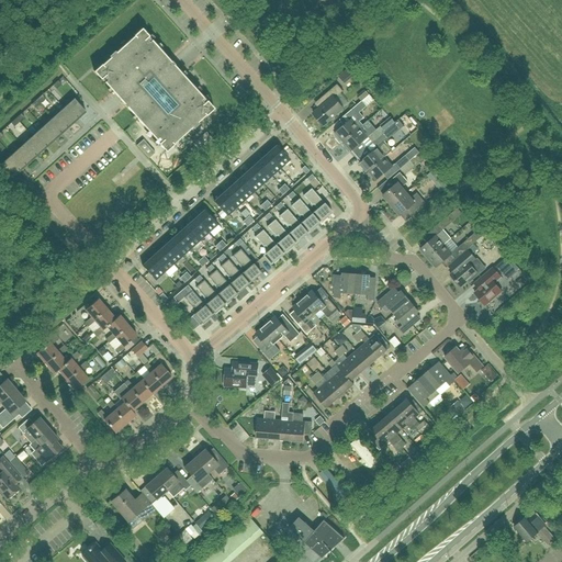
[(205,101),(179,72),(147,36),(148,36),(141,27),(133,35),(133,36),(101,65),(101,64),(92,71),(100,79),(101,79),(158,143),(158,144),(165,152),(173,144),(172,144),(204,115),(205,115),(213,109),(205,100),(205,101)]
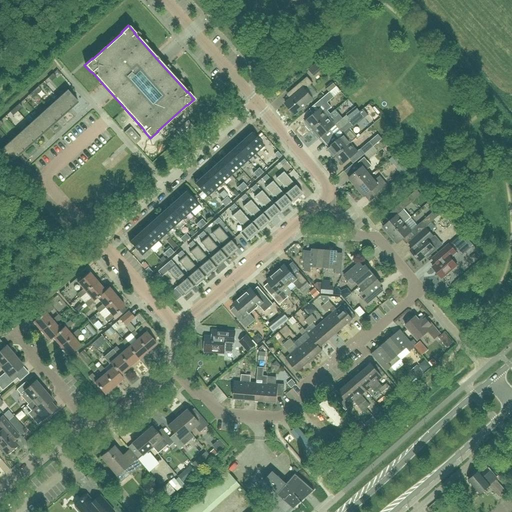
[(224,40),(218,44),(223,52),(229,48),(224,40)]
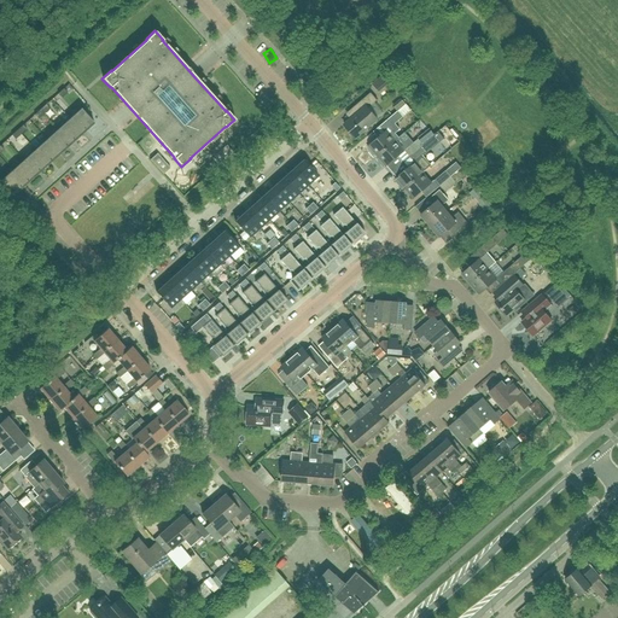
[(350,120),(344,124),(355,138),(377,120),(377,118),(368,109),(374,103),(378,100),(371,92),(351,109),(356,115),(350,120)]
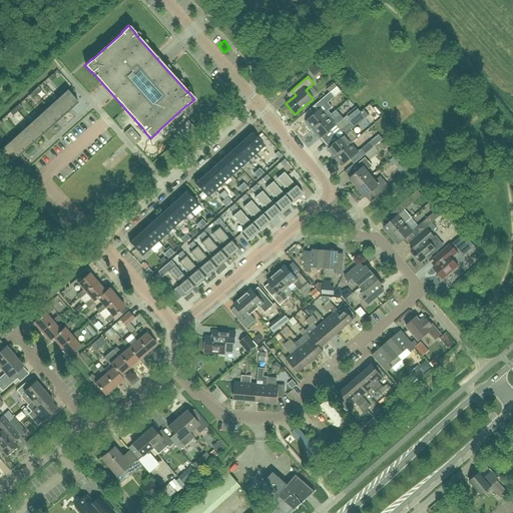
[(339,84),(332,90),(337,96),(343,90),(339,84)]
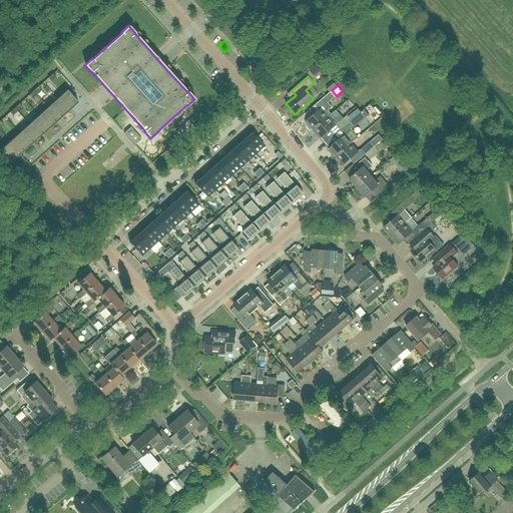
[(57,98),(68,110),(77,101),(67,90),(57,98)]
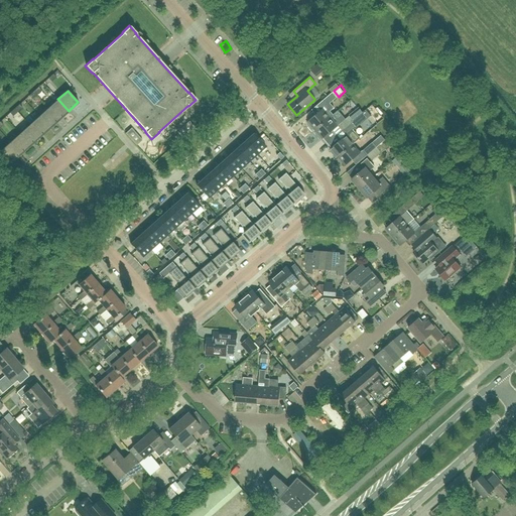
[(321,102),(326,107),(323,110),(315,116),(307,122),(314,130),(330,118),(327,114),(333,109),(330,104),(337,98),(333,93),(321,102)]
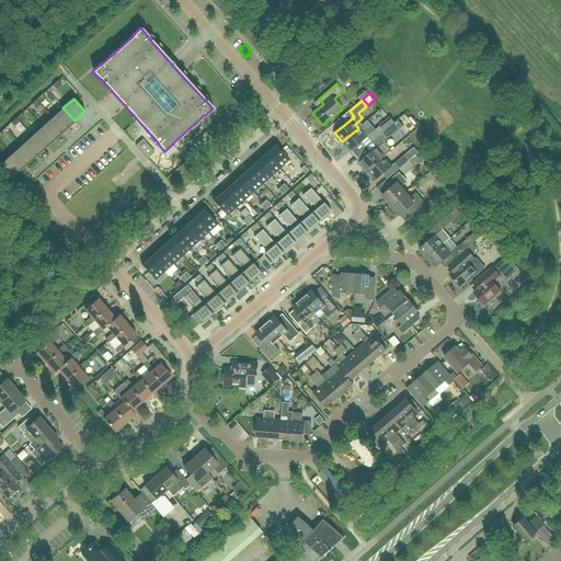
[(53,117),(64,129),(75,121),(63,107),(53,117)]
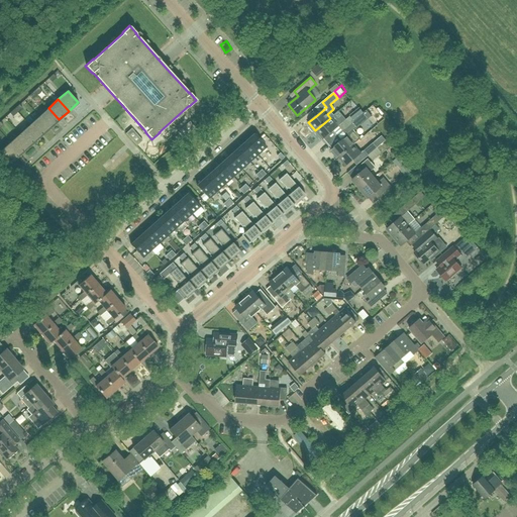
[(38,116),(48,128),(59,119),(48,108),(38,116)]
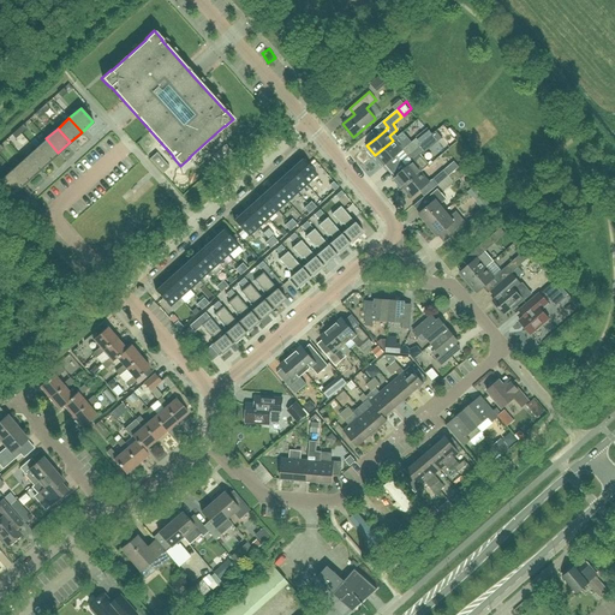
[(34,149),(47,163),(58,153),(46,138),(34,149)]
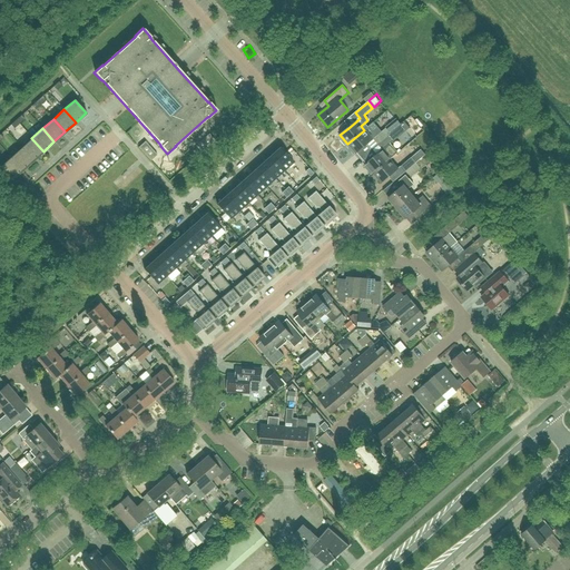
[(355,154),(375,137),(380,143),(391,134),(386,129),(381,133),(376,128),(369,135),(364,130),(347,144),(355,154)]
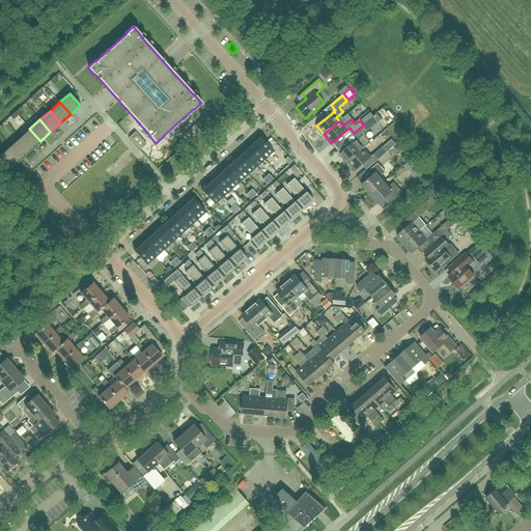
[(370,143),(362,134),(374,123),(370,119),(364,124),(354,133),(358,138),(356,140),(340,154),(347,162),(363,148),(370,143)]
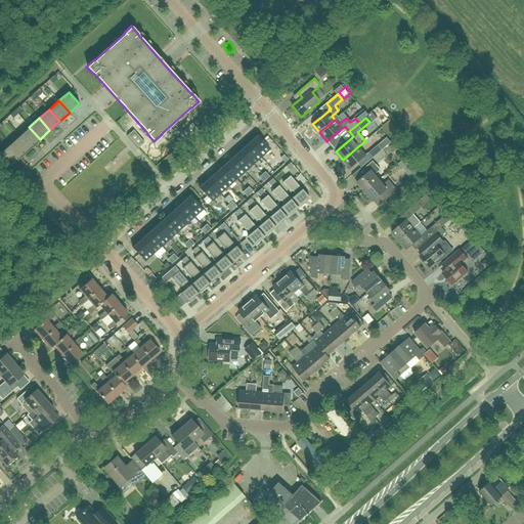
[(197,129),(191,123),(179,134),(184,140),(197,129)]
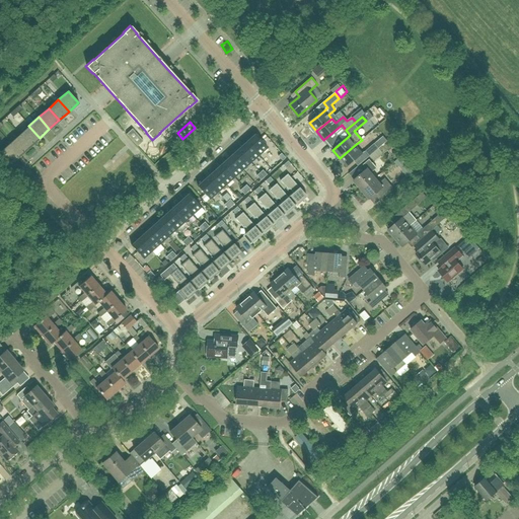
[(370,122),(359,131),(365,138),(375,128),(370,122)]
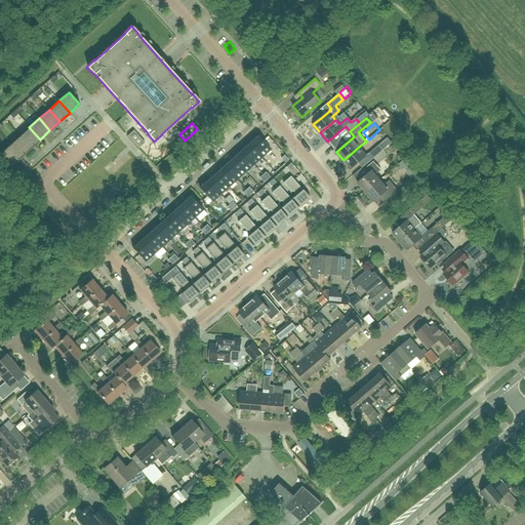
[(19,136),(30,148),(40,139),(29,127),(19,136)]
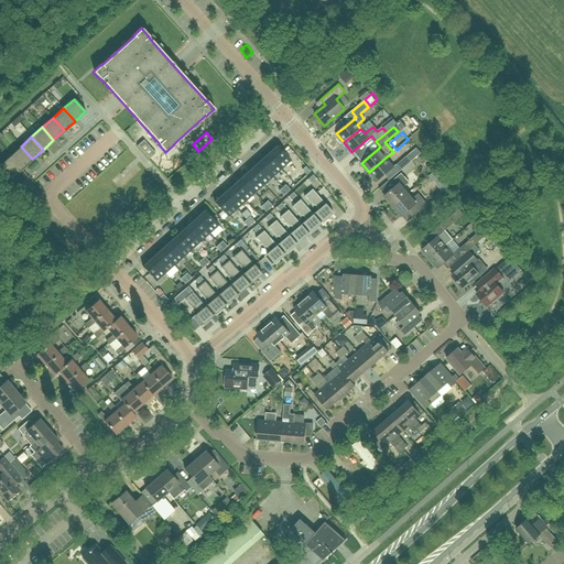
[(143,140),(137,145),(149,159),(155,153),(143,140)]
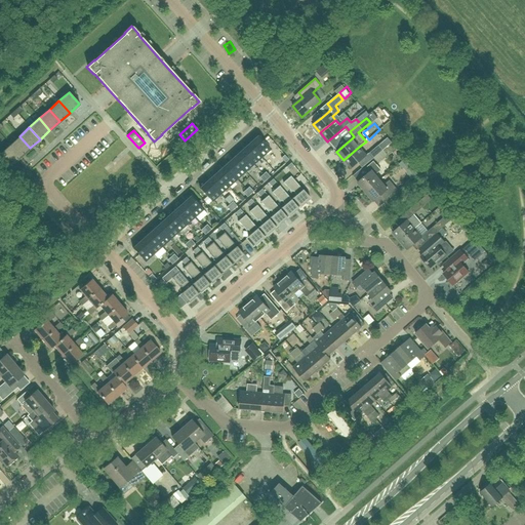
[(257,135),(249,144),(261,157),(270,150),(257,135)]
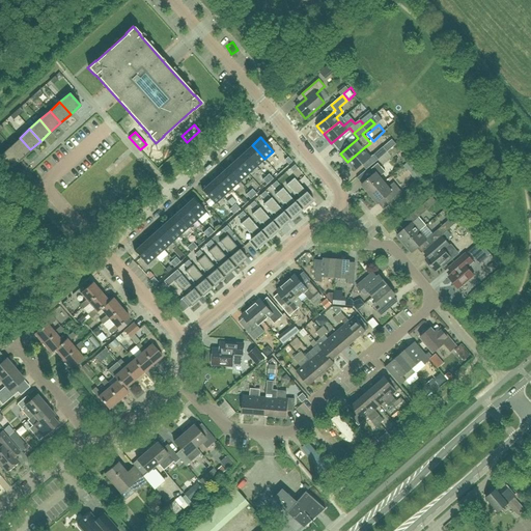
[(9,146),(21,159),(30,149),(20,138),(9,146)]
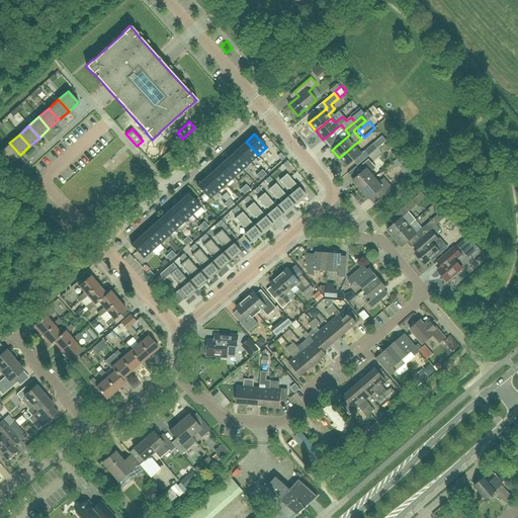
[(363,136),(357,143),(363,149),(369,142),(363,136)]
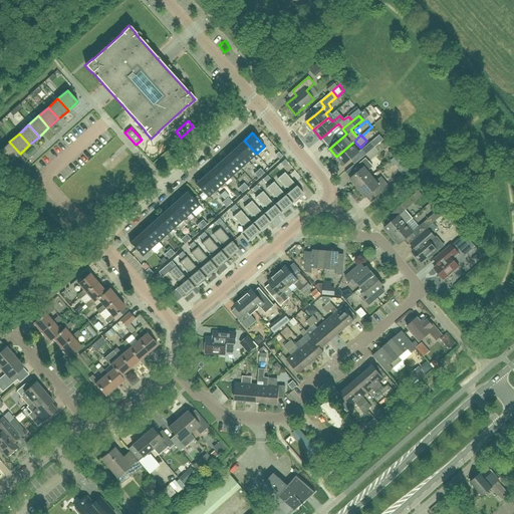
[(382,140),(378,135),(360,150),(364,155),(382,140)]
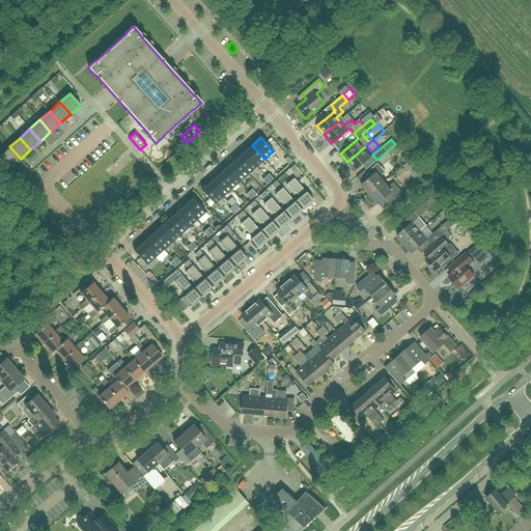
[(256,166),(264,159),(252,145),(244,152),(256,166)]
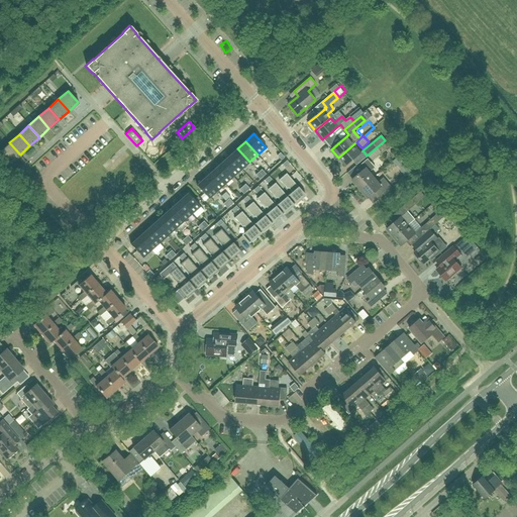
[(20,154),(9,142),(0,150),(0,151),(10,163),(20,154)]
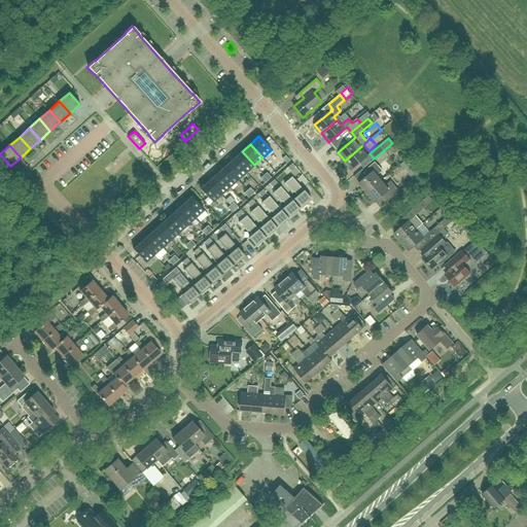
[(360,147),(345,161),(352,169),(367,155),(360,147)]
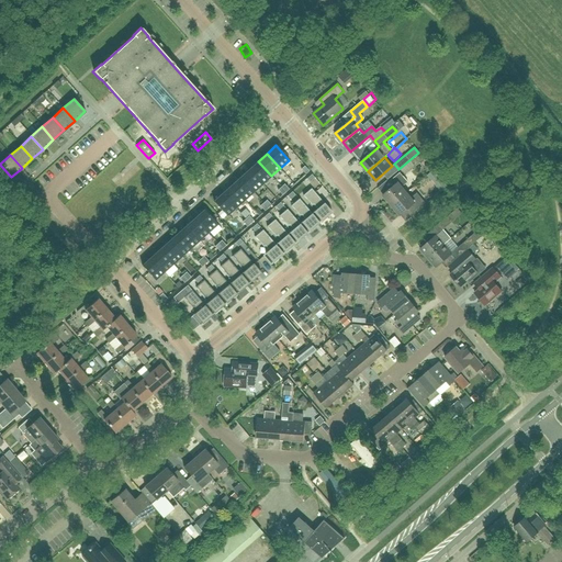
[(271,176),(258,161),(249,169),(262,184),(271,176)]
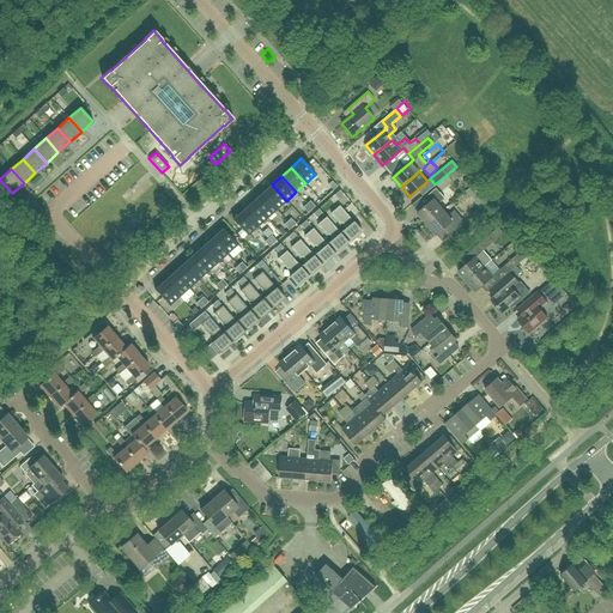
[(272,184),(262,194),(275,210),(286,201),(272,184)]
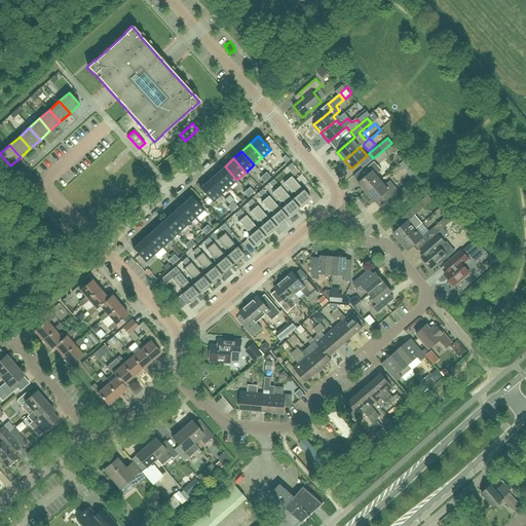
[(380,181),(376,176),(381,172),(377,166),(373,162),(364,170),(368,175),(359,182),(358,183),(366,192),(380,181)]
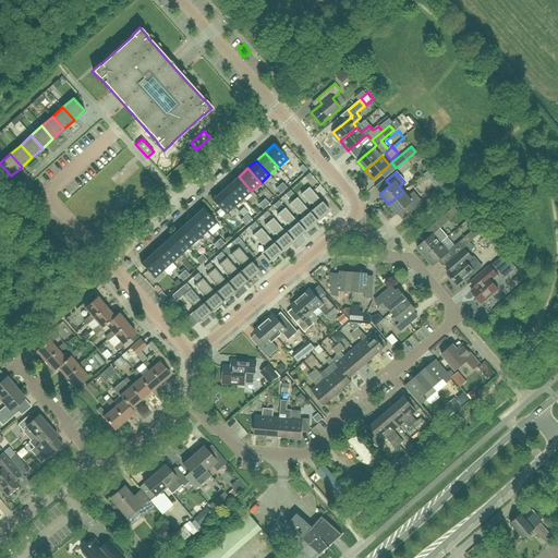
[(242,198),(251,191),(239,177),(229,184),(242,198)]
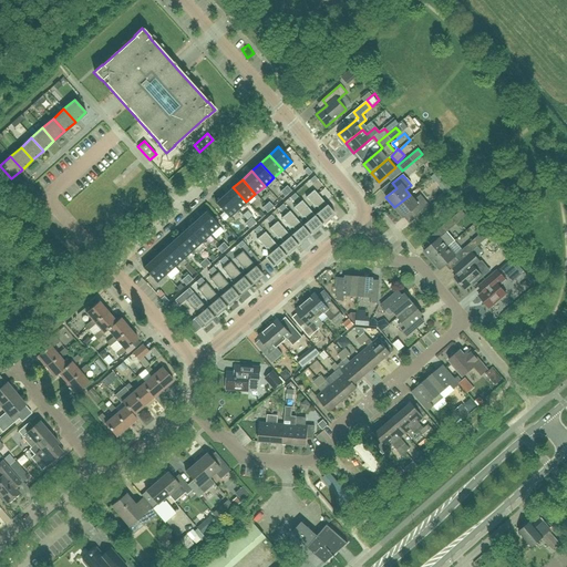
[(85,182),(80,189),(85,194),(91,185),(85,182)]
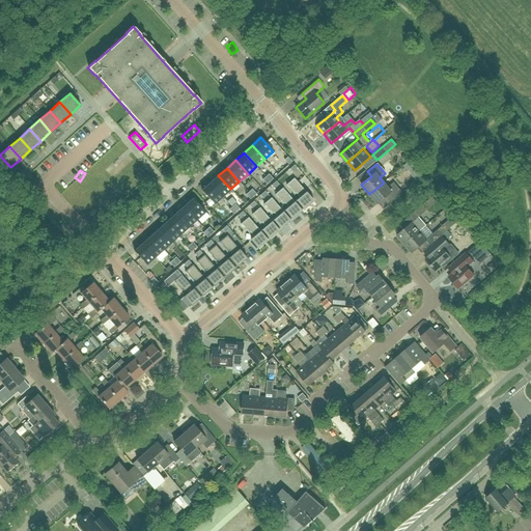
[(218,175),(210,183),(222,197),(230,189),(218,175)]
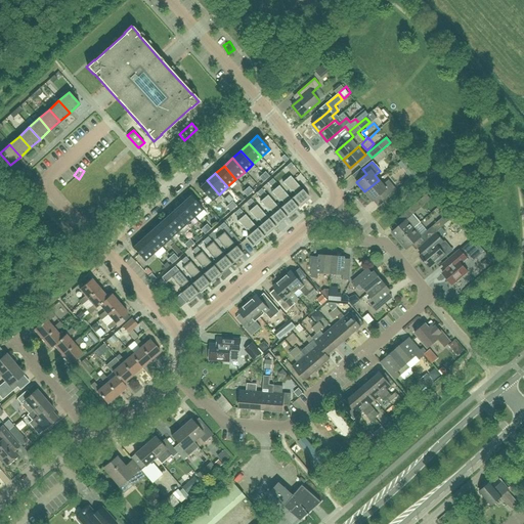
[(290,200),(297,208),(309,198),(290,176),(282,182),(291,191),(292,190),(295,194),(290,199),(290,200)]
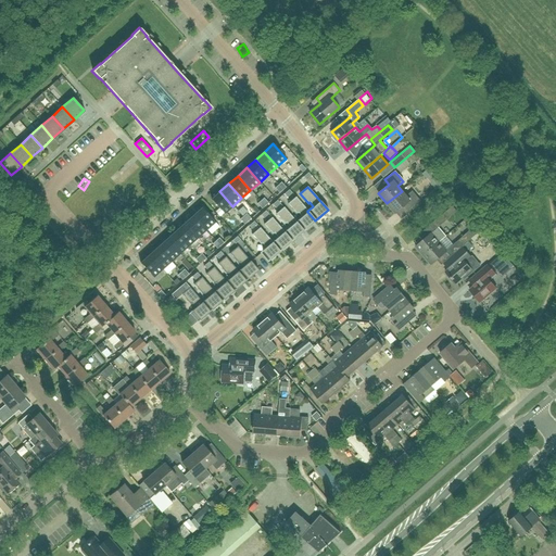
[(224,214),(232,206),(219,191),(211,200),(224,214)]
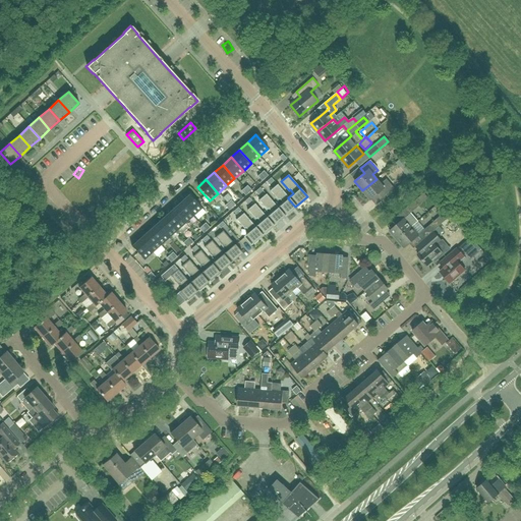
[(385,196),(394,188),(386,179),(381,184),(377,179),(362,190),(370,199),(371,199),(381,191),(385,196)]
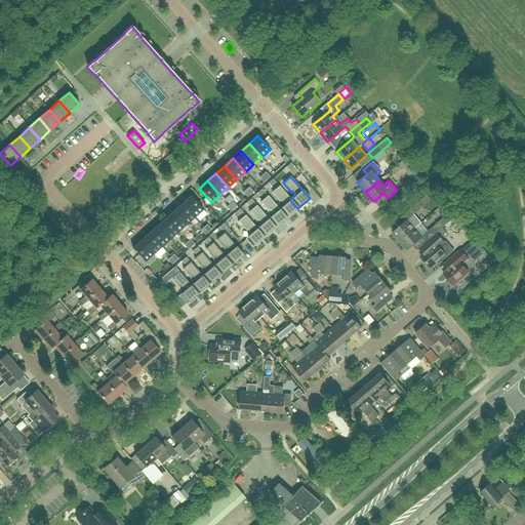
[(284,205),(279,209),(286,218),(297,208),(290,200),(290,199),(279,186),(272,192),(280,202),(281,201),(284,205)]
